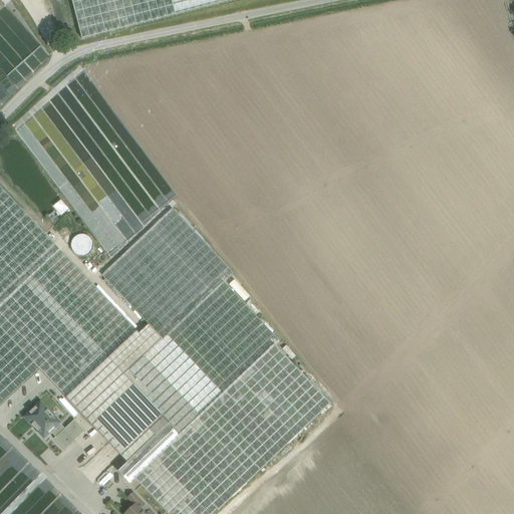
[(71,0),(82,39),(232,0),(71,0)]
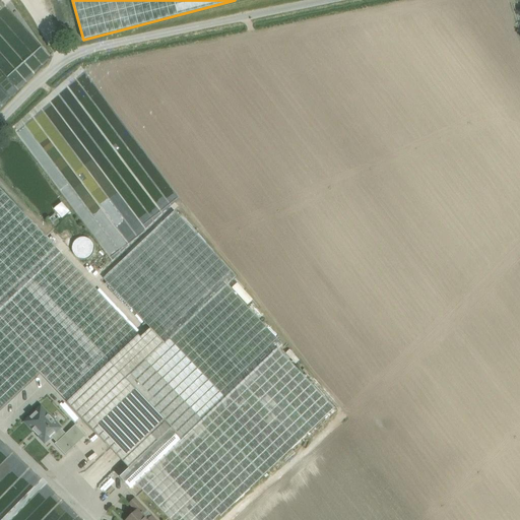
[(139,335),(0,188),(0,330),(67,402),(139,335)]
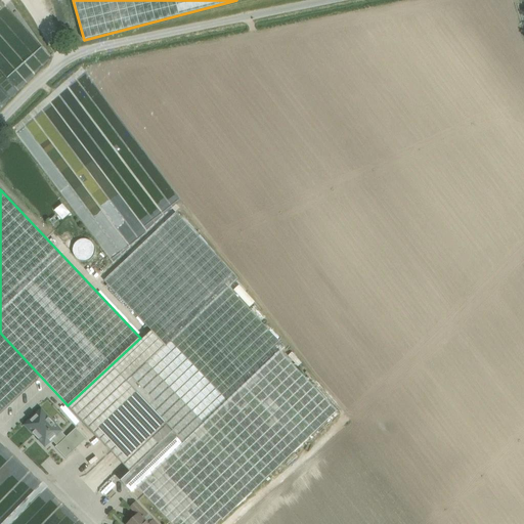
[(60,220),(69,213),(60,203),(52,210),(60,220)]
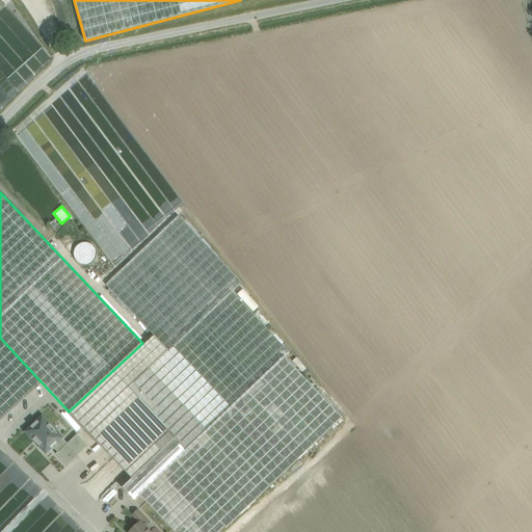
[(179,216),(105,285),(168,351),(174,347),(232,292),(242,283),(179,216)]
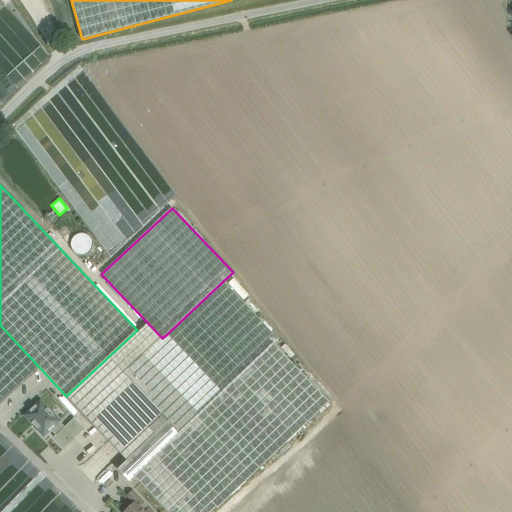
[(70,251),(88,252),(90,235),(71,234),(70,251)]
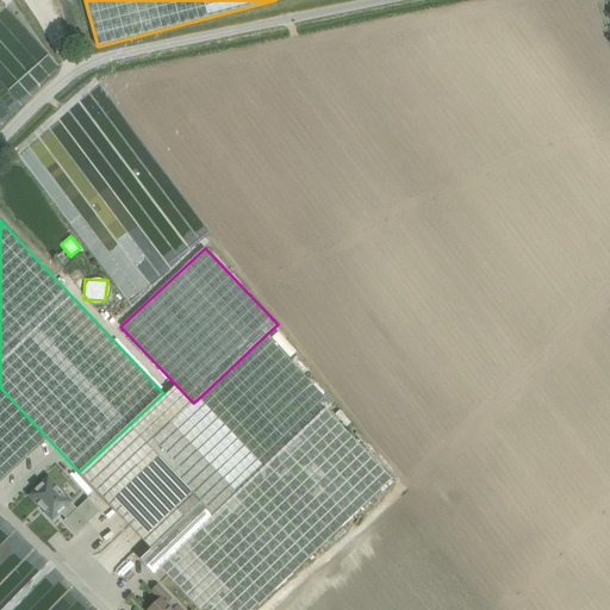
[(266,335),(199,398),(265,467),(325,410),(331,404),(266,335)]
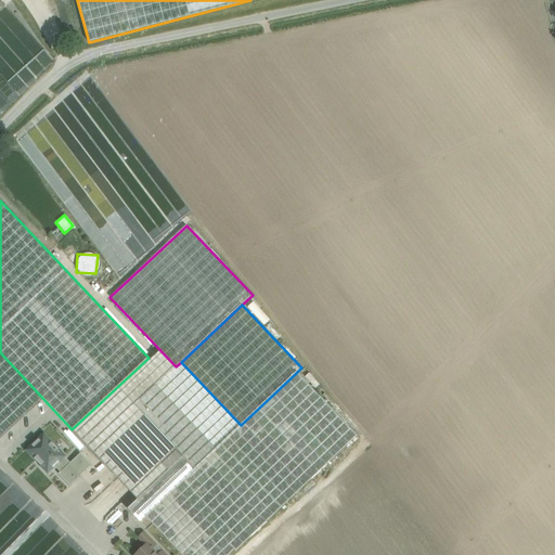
[(241,425),(181,362),(176,366),(137,403),(197,467),(241,425)]
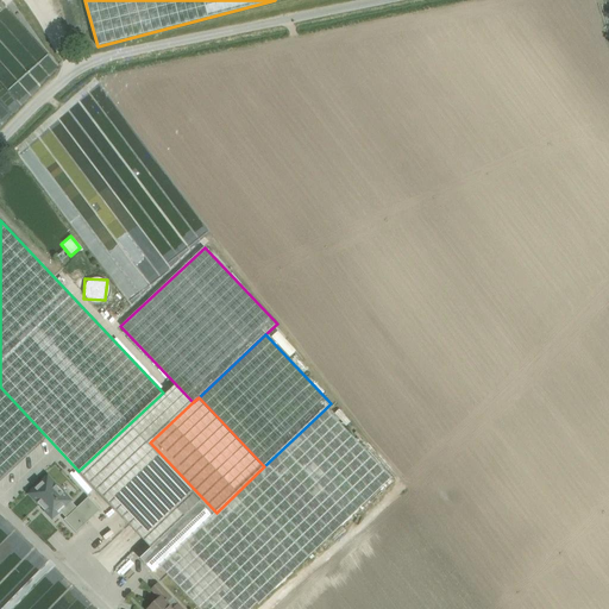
[(325,409),(269,462),(339,535),(340,537),(396,483),(325,409)]
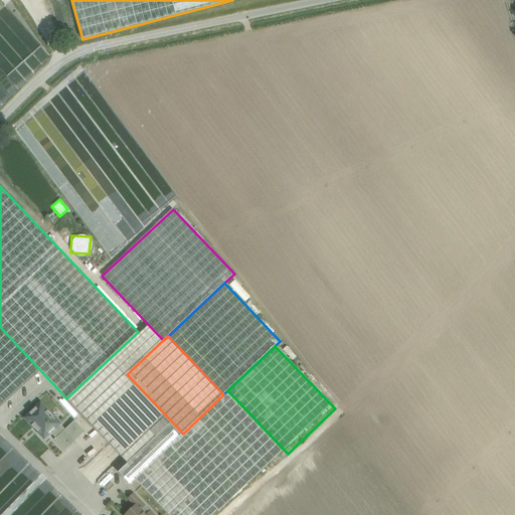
[(127,374),(78,413),(123,469),(119,473),(129,484),(171,445),(183,434),(127,374)]
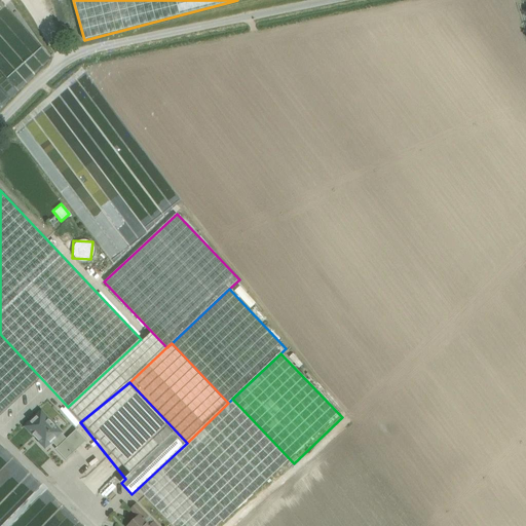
[(293,462),(232,399),(228,403),(187,443),(175,454),(191,471),(200,462),(231,433),(275,479),(293,462)]
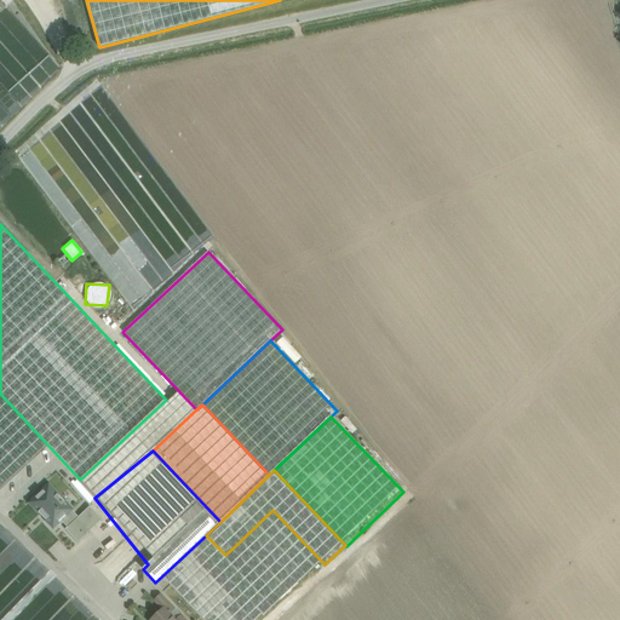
[(73,510),(49,486),(29,504),(53,529),(61,521),(72,511),(73,510)]
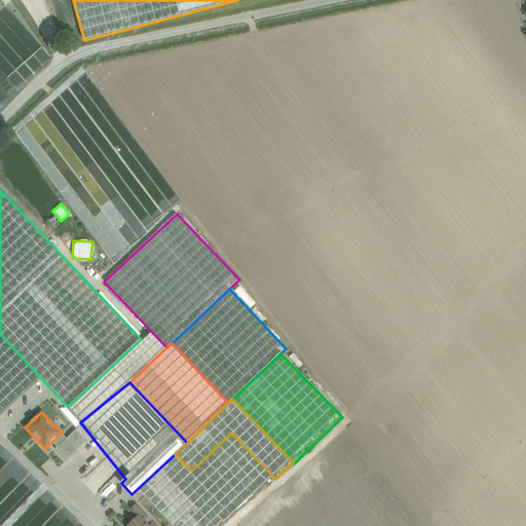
[(67,440),(66,441),(76,451),(86,441),(76,430),(67,440)]
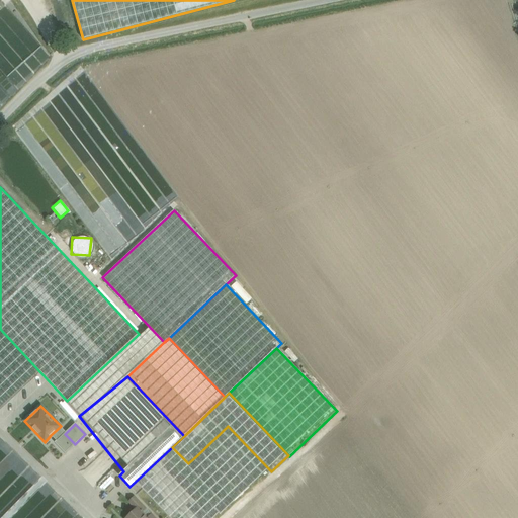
[(228,426),(197,455),(236,496),(253,480),(258,485),(271,471),(228,426)]
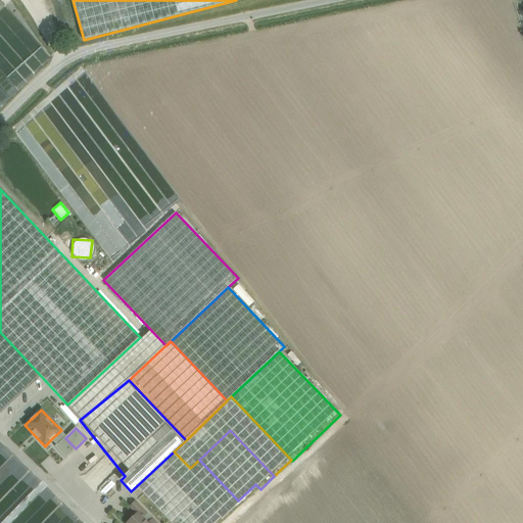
[(60,431),(51,439),(57,445),(65,438),(66,437),(60,431)]
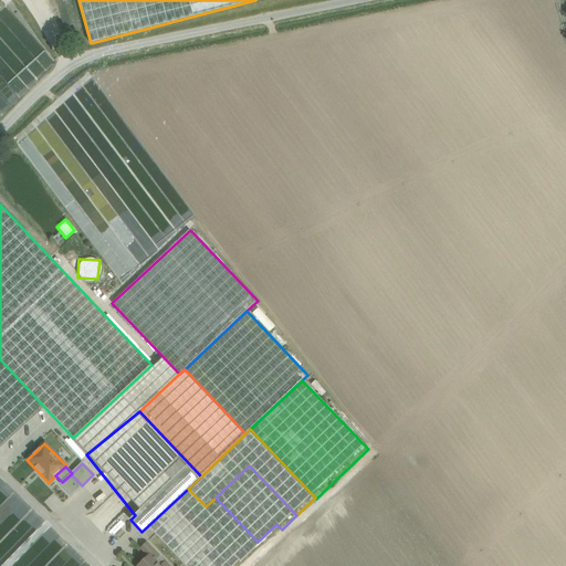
[(82,485),(71,474),(62,482),(60,484),(71,495),(82,485)]
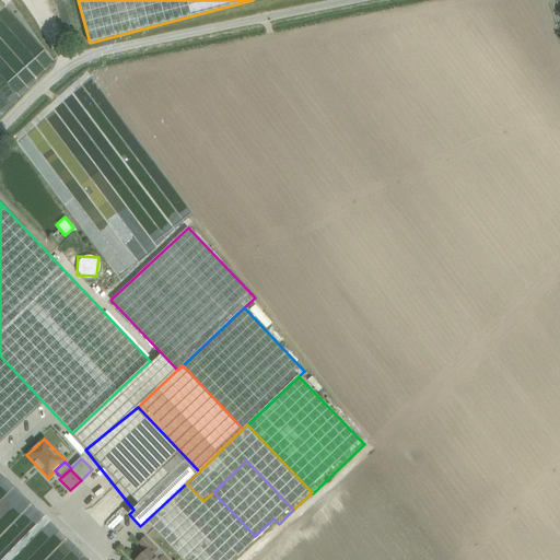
[(255,536),(213,492),(203,501),(186,483),(177,491),(236,553),(255,536)]
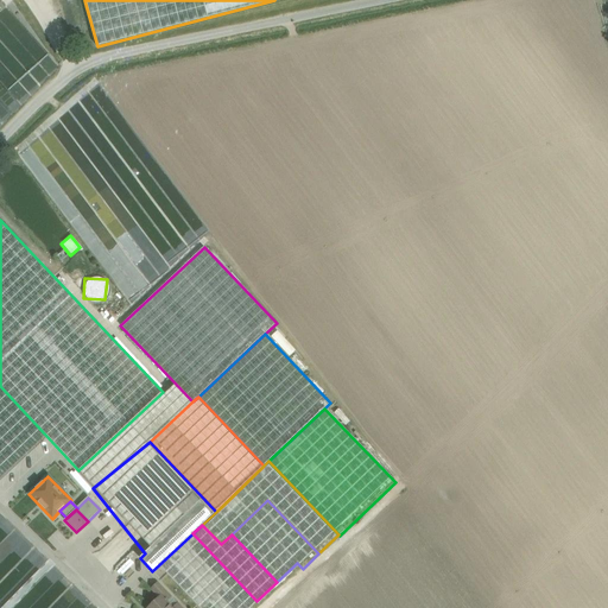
[(152,571),(152,572),(185,607),(248,607),(257,601),(192,533),(152,571)]
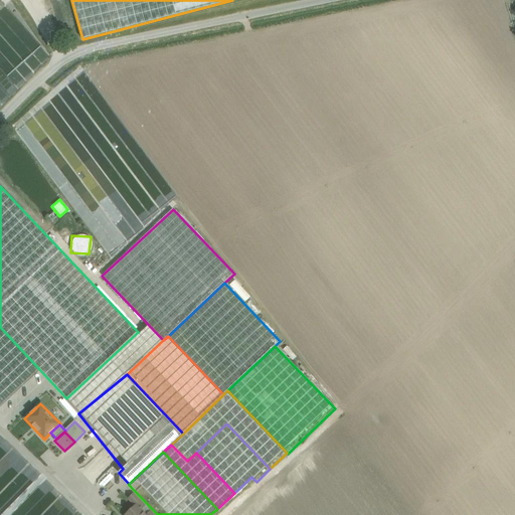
[(145,506),(134,494),(128,500),(135,507),(137,506),(141,510),(145,506)]
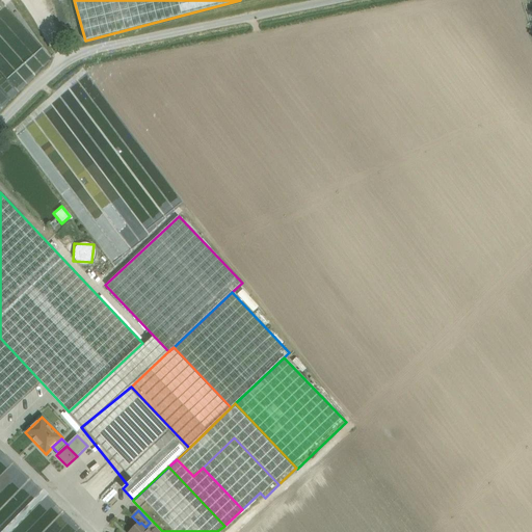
[(150,531),(145,527),(141,523),(139,524),(131,531),(158,531),(156,529),(153,531),(150,531)]
